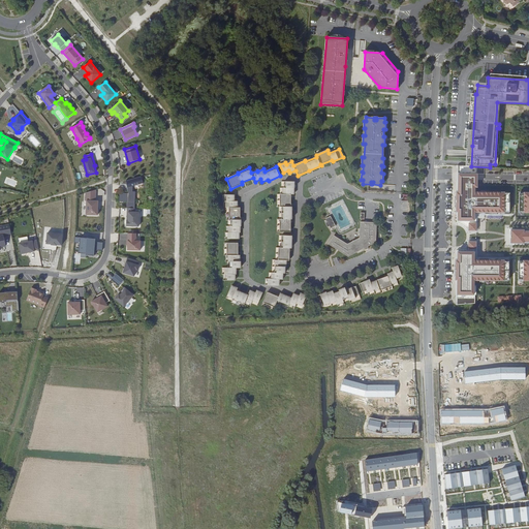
[(505,193),(475,193),(475,189),(478,189),(478,167),(459,166),(458,193),(457,193),(457,214),(458,214),(458,222),(475,222),(475,218),(475,214),(505,214),(505,213),(509,213),(510,194),(505,194),(505,193)]
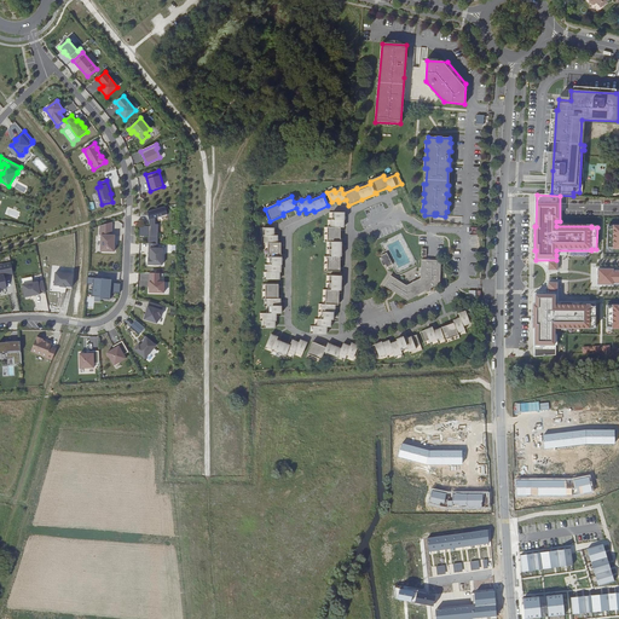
[(161,217),(158,209),(146,212),(150,220),(150,226),(140,226),(139,236),(148,236),(148,243),(149,243),(157,243),(158,227),(156,227),(156,218),(161,217)]
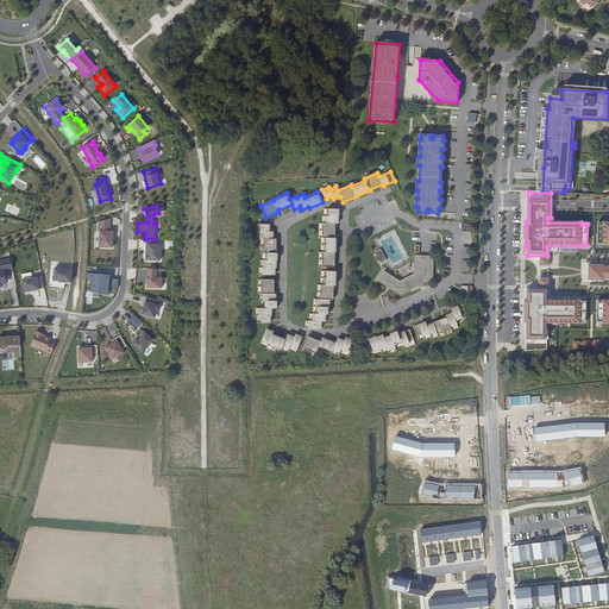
[(322,267),(334,267),(336,252),(336,238),(336,224),(338,224),(338,217),(339,217),(339,209),(327,209),(327,217),(326,217),(325,224),(322,224),(322,238),(324,238),(324,252),(322,252),(322,267)]
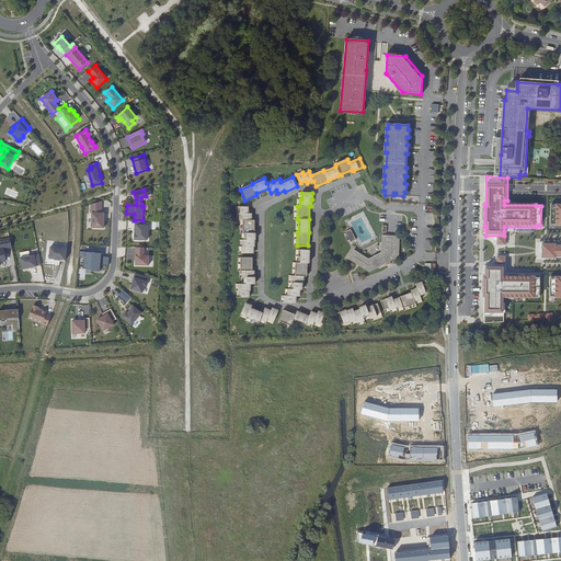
[(102,202),(91,205),(91,213),(92,213),(92,228),(104,228),(104,213),(102,213),(102,202)]
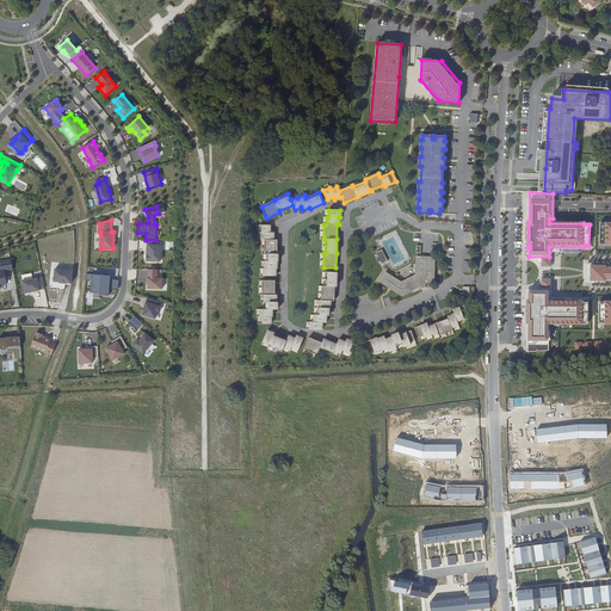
[(610,222),(605,223),(605,224),(600,224),(600,246),(605,246),(605,247),(610,246),(610,222)]
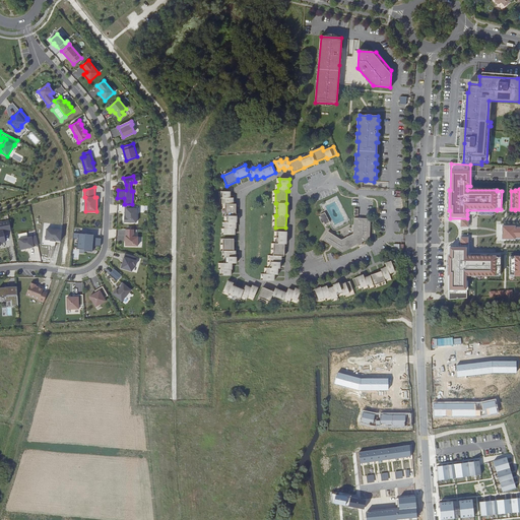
[(223,229),(223,235),(235,235),(235,229),(236,229),(236,222),(237,222),(237,216),(236,216),(236,204),(234,204),(234,198),(231,198),(231,192),(221,191),(221,198),(222,198),(222,204),(225,204),(224,216),(226,216),(226,222),(224,222),(224,229),(223,229)]
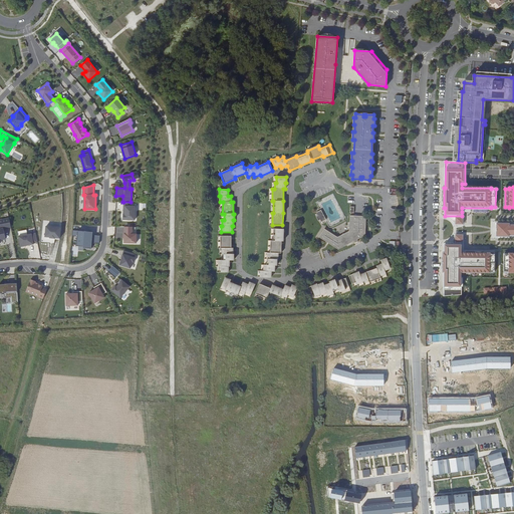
[(122,220),(135,220),(135,206),(131,206),(131,202),(123,202),(123,215),(122,215),(122,220)]
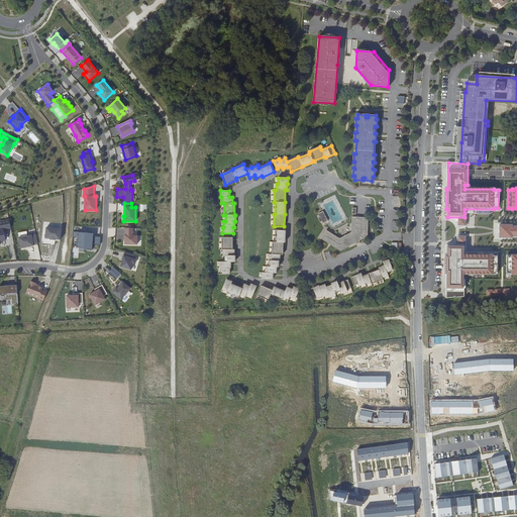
[(320,217),(318,218),(320,222),(322,221),(323,223),(328,221),(323,211),(318,214),(320,217)]
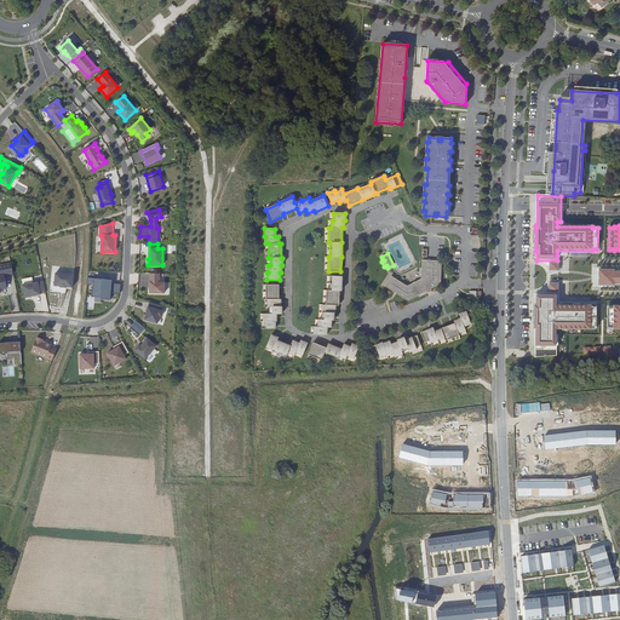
[(10,256),(0,257),(0,283),(1,282),(1,281),(6,280),(4,268),(12,267),(10,256)]
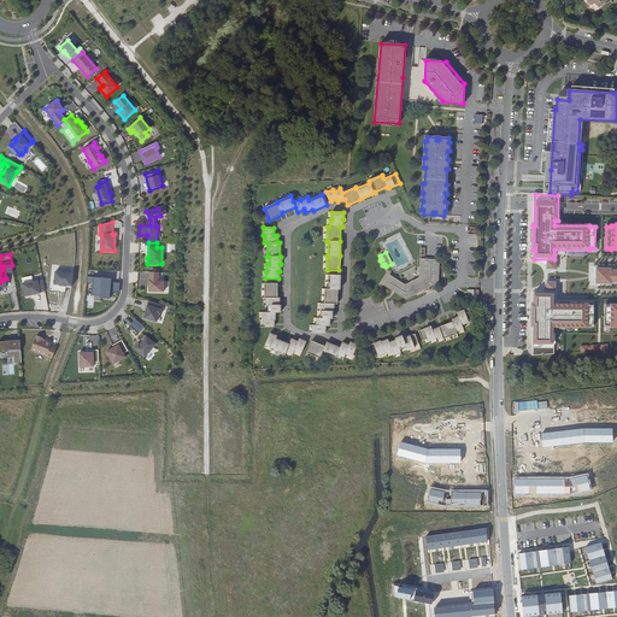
[(382,285),(406,300),(424,289),(425,292),(429,289),(428,288),(439,282),(439,259),(419,259),(419,277),(405,285),(389,275),(382,285)]
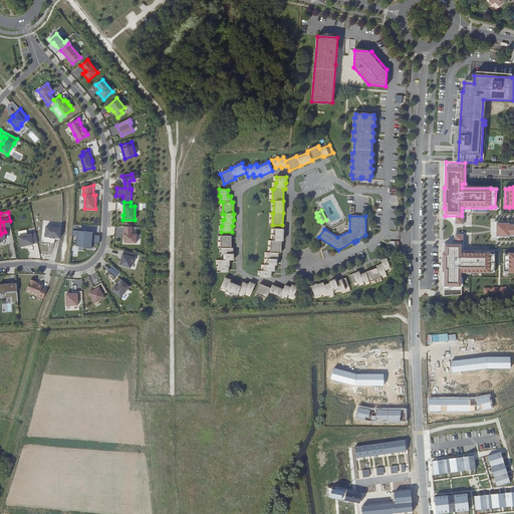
[(510,223),(497,223),(497,236),(510,236),(510,235),(513,234),(513,224),(510,224),(510,223)]
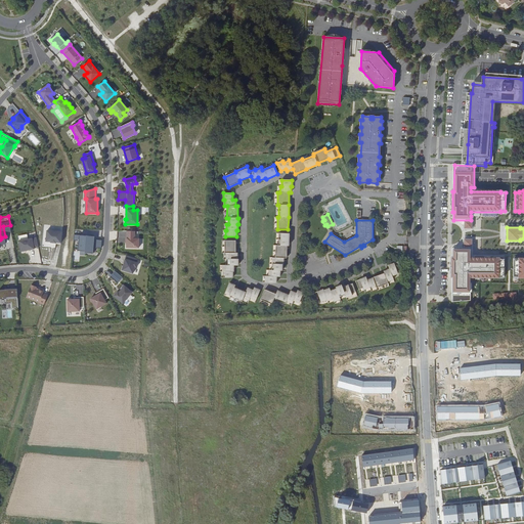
[(60,231),(45,232),(45,244),(51,243),(51,244),(55,244),(55,243),(60,243),(60,231)]
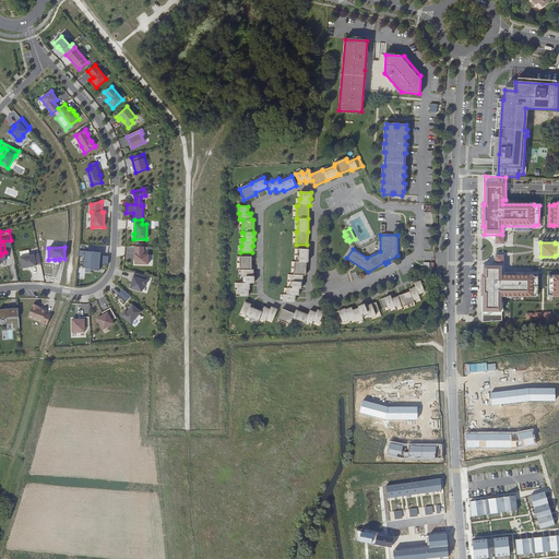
[(144,247),(135,247),(134,264),(147,264),(149,254),(144,254),(144,247)]
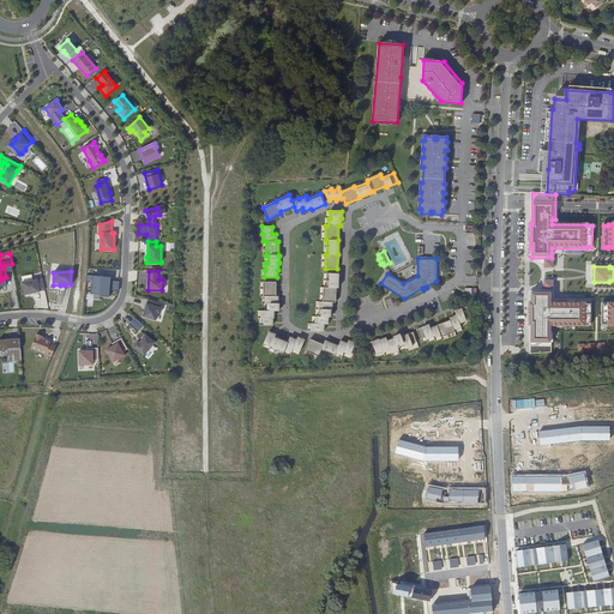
[(325,288),(323,288),(323,302),(319,302),(318,317),(315,317),(314,324),(311,324),(311,331),(324,331),(324,325),(327,325),(327,317),(330,317),(330,309),(331,309),(332,302),(335,302),(336,288),(337,288),(337,274),(326,274),(325,288)]
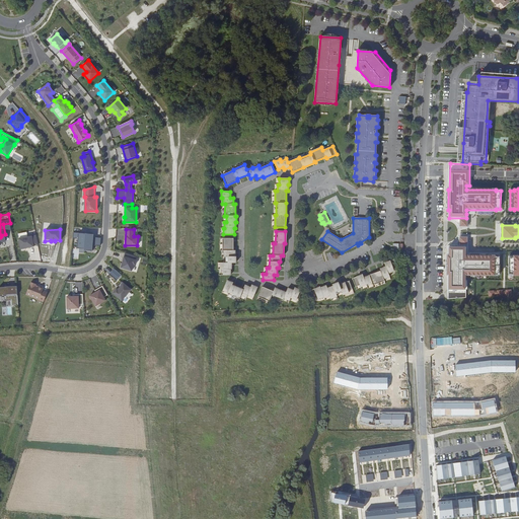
[(100,246),(100,236),(93,236),(80,235),(81,233),(73,232),(73,239),(78,239),(80,239),(80,241),(78,241),(77,250),(92,251),(92,245),(100,246)]
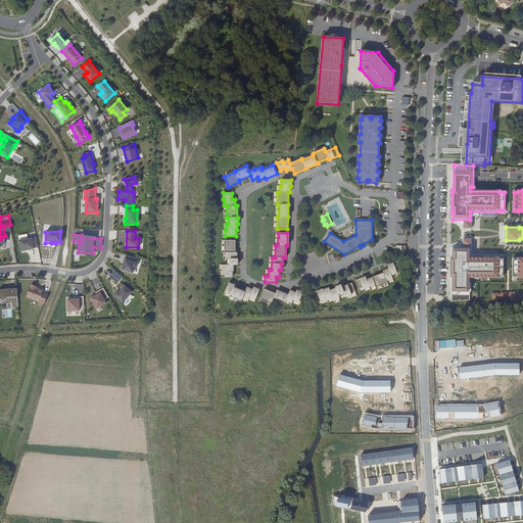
[(35,248),(39,247),(37,238),(19,241),(21,251),(27,250),(30,249),(30,250),(35,249),(35,248)]
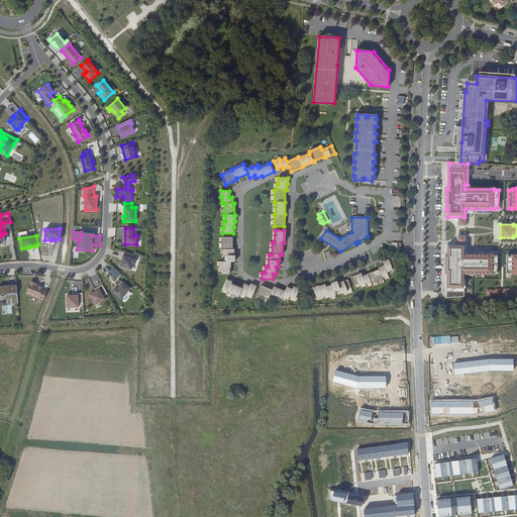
[(232,237),(222,237),(221,249),(223,249),(223,255),(225,255),(225,262),(220,262),(219,268),(221,268),(220,274),(229,274),(229,269),(230,269),(230,262),(235,262),(235,255),(234,255),(234,249),(232,249),(232,237)]
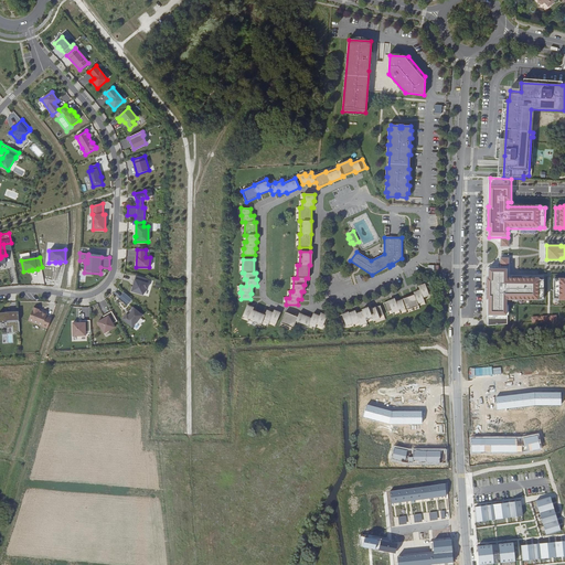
[(509,273),(509,268),(501,268),(501,263),(499,263),(496,265),(492,268),(489,269),(508,269),(508,273),(509,273)]
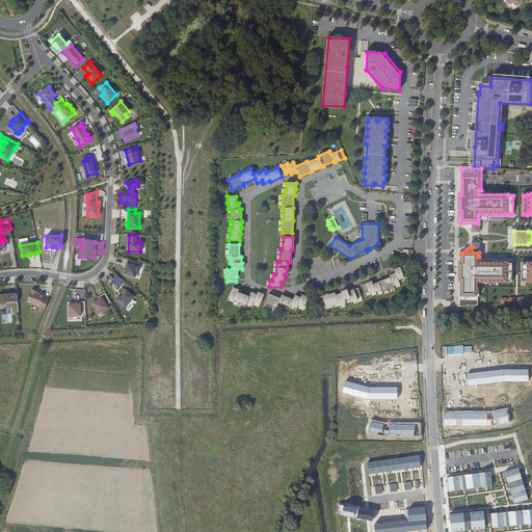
[(477,287),(478,283),(508,283),(508,282),(512,282),(512,263),(508,263),(508,262),(478,262),(478,257),(478,254),(460,254),(460,262),(459,262),(459,282),(460,282),(460,306),(478,304),(478,297),(480,297),(480,287),(477,287)]
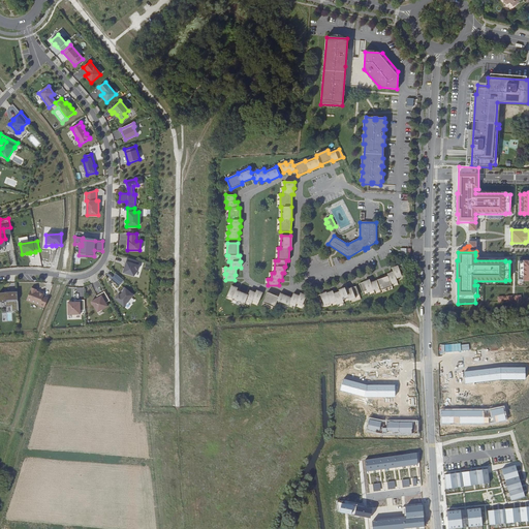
[(137,265),(138,261),(127,257),(125,267),(126,267),(125,269),(124,269),(123,273),(133,277),(135,270),(137,271),(138,266),(137,265)]
